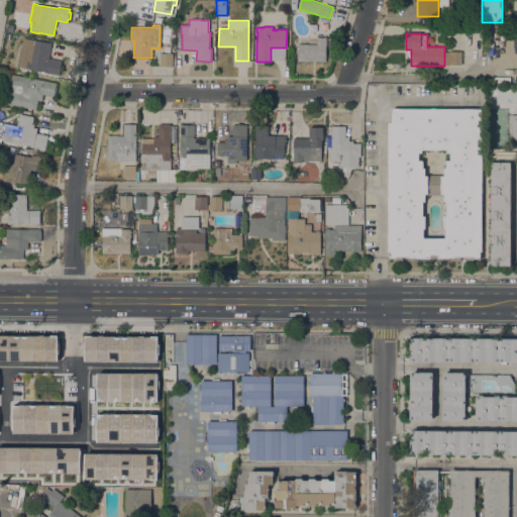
[(18,67),(24,35),(28,36),(28,39),(52,43),(48,59),(62,61),(59,75),(18,67)]
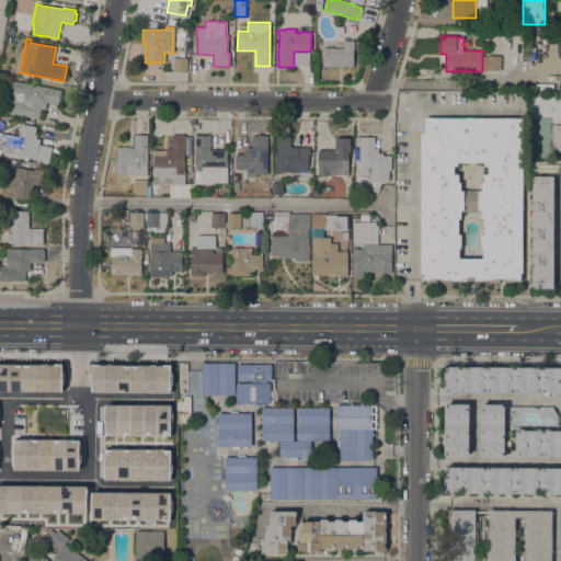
[(354,67),(323,67),(323,48),(333,48),(333,44),(343,44),(343,41),(354,41),(354,67)]
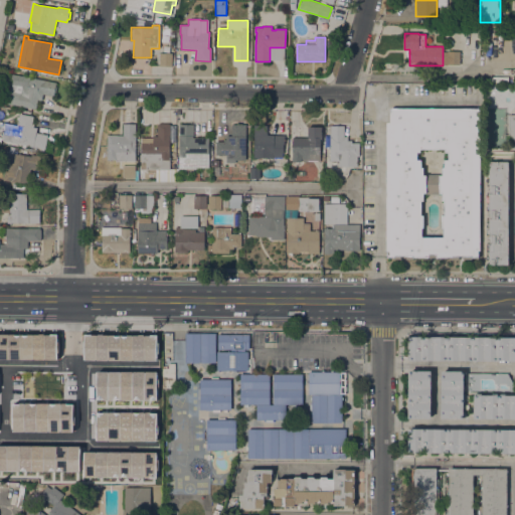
[(459,64),(447,64),(448,51),(460,51),(459,64)]
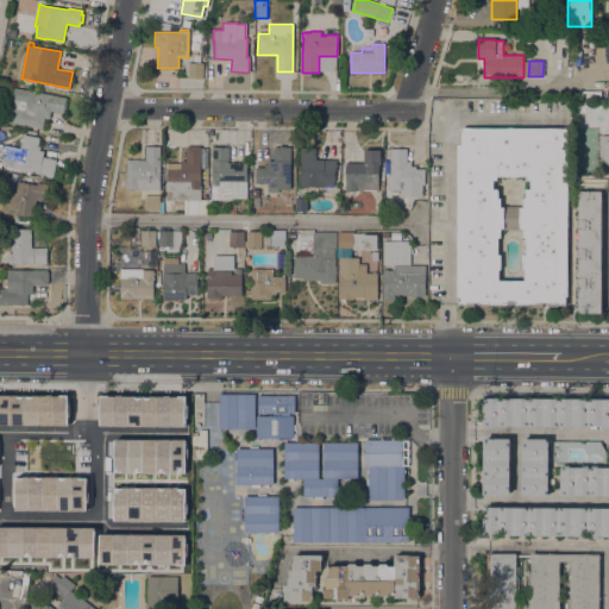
[(203,79),(188,79),(188,63),(203,63),(203,79)]
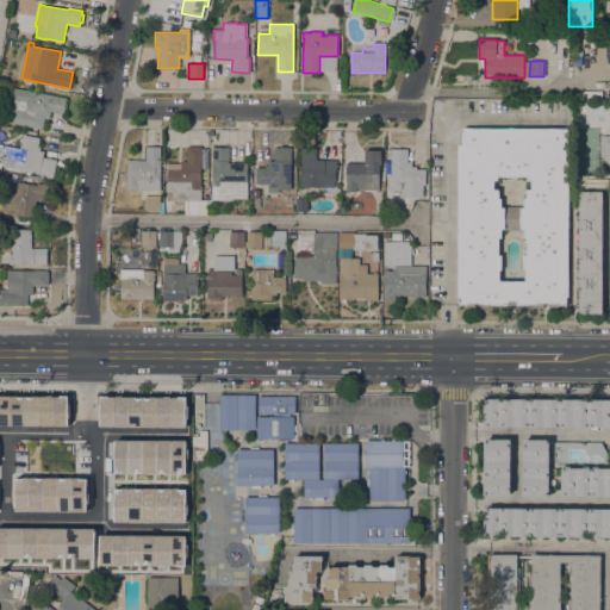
[(66,98),(66,101),(67,103),(66,110),(64,109),(63,113),(62,113),(62,114),(50,112),(49,119),(44,118),(43,129),(11,123),(13,110),(16,95),(13,95),(14,87),(66,98)]
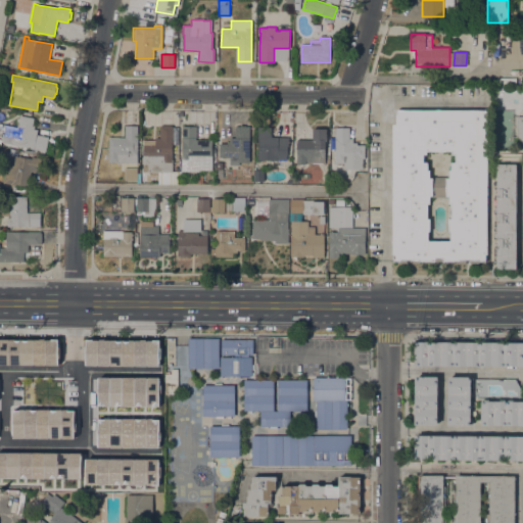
[(471,264),(471,260),(466,260),(466,264),(459,264),(459,262),(419,262),(419,264),(412,264),(412,260),(407,260),(407,264),(400,264),(400,262),(392,262),(392,125),(395,125),(395,114),(396,114),(396,110),(486,110),(486,114),(487,114),(487,254),(485,254),(485,262),(479,262),(479,264),(471,264)]
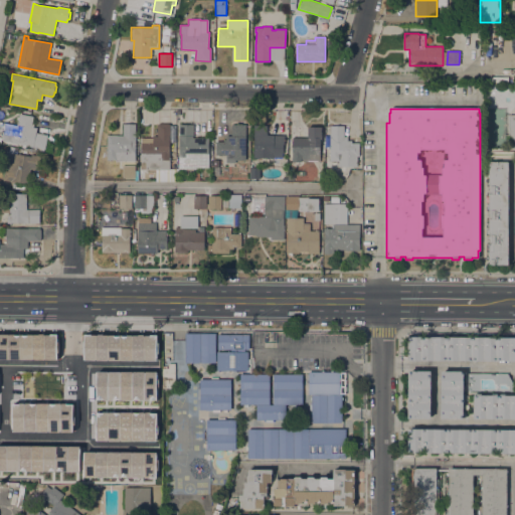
[(10,143),(10,142),(1,140),(5,123),(18,125),(20,114),(33,117),(32,124),(33,124),(33,127),(37,128),(36,133),(47,135),(45,149),(10,143)]
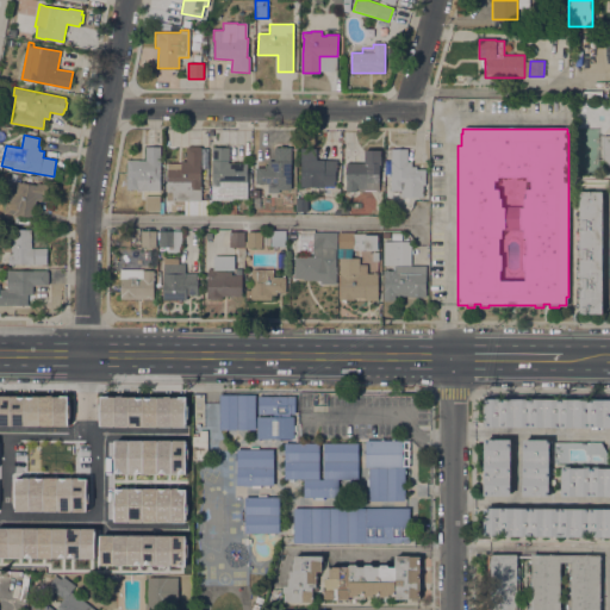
[(160,191),(136,191),(136,190),(126,190),(126,160),(145,161),(145,147),(160,147),(160,191)]
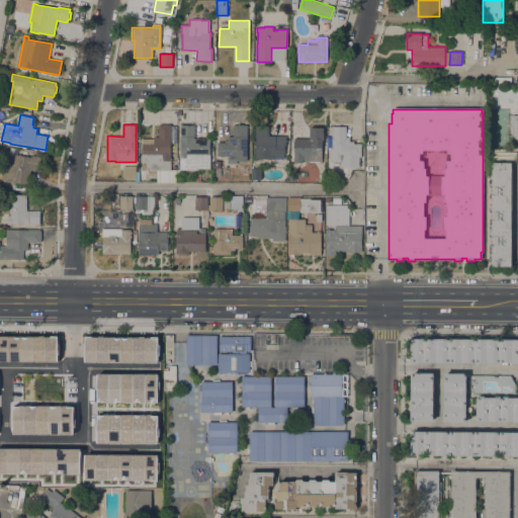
[(156,182),(156,170),(142,170),(142,144),(142,139),(154,139),(154,137),(158,137),(158,124),(170,124),(170,126),(170,152),(170,170),(176,170),(176,182),(156,182)]
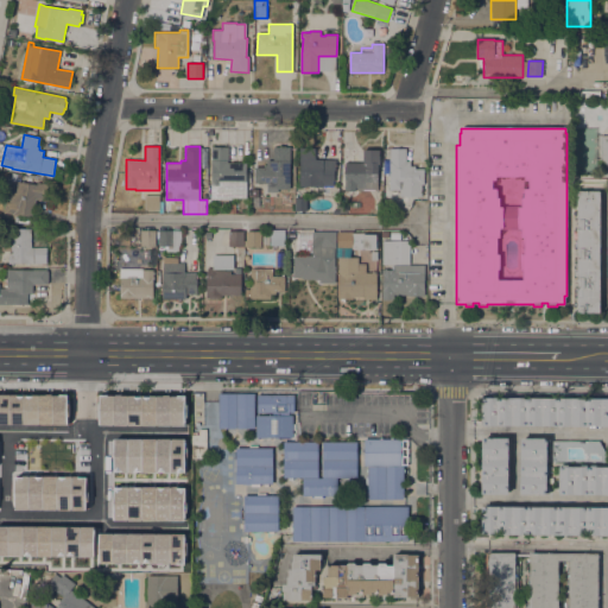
[(289,190),(277,189),(277,188),(267,188),(267,183),(254,183),(254,168),(264,168),(264,165),(266,165),(266,160),(273,160),(273,146),(290,147),(289,190)]
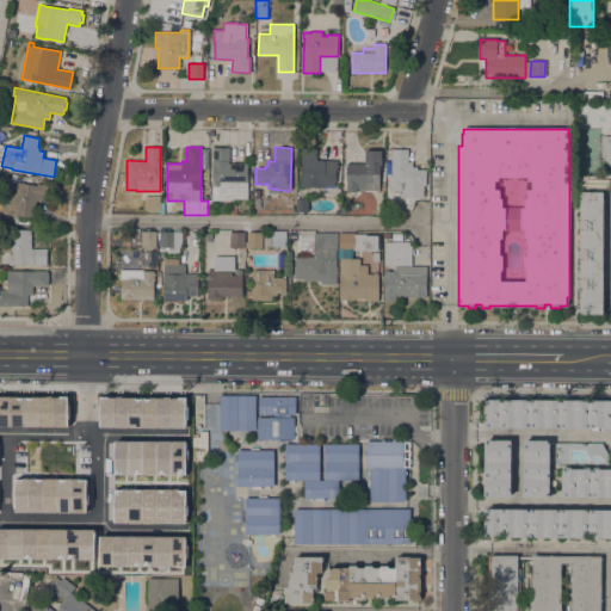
[(247,199),(232,199),(232,201),(211,201),(211,186),(213,186),(213,148),(228,148),(228,164),(247,164),(247,199)]
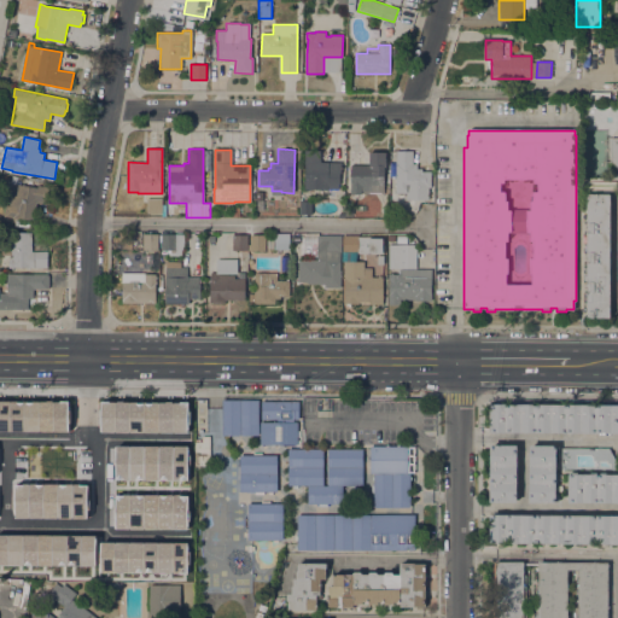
[(320,162),(342,162),(340,174),(339,174),(339,184),(338,184),(338,188),(327,188),(327,190),(303,190),(303,181),(304,181),(304,150),(320,150),(320,162)]
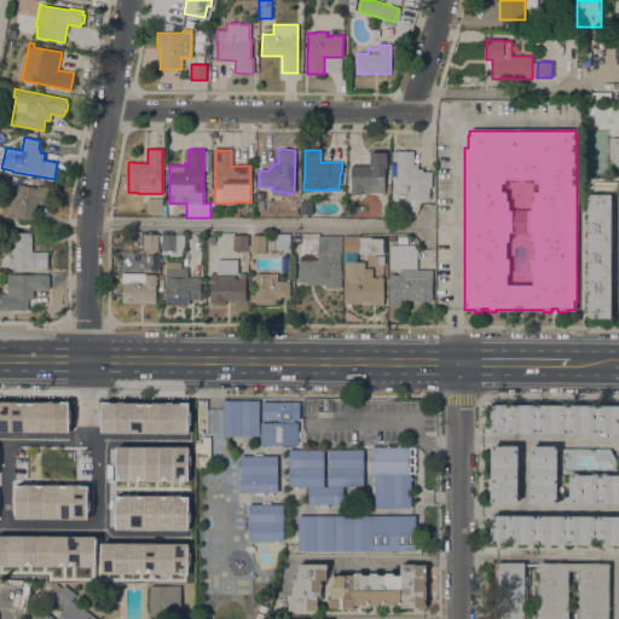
[(414,165),(417,165),(417,169),(422,169),(422,172),(432,172),(432,189),(429,189),(429,201),(415,201),(415,206),(408,206),(408,201),(406,201),(406,194),(397,194),(397,151),(414,151),(414,165)]
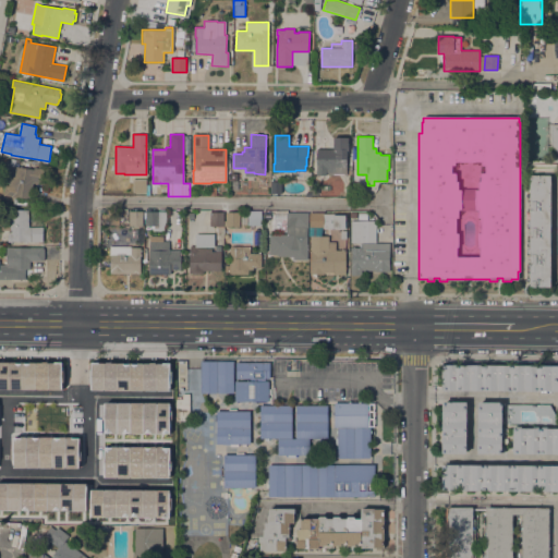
[(327,176),(327,172),(326,172),(326,176),(316,176),(316,149),(334,149),(334,138),(348,137),(349,152),(347,152),(347,174),(327,176)]
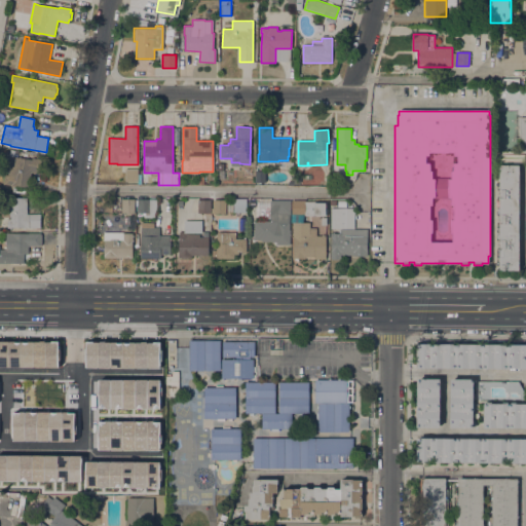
[(29,188),(4,184),(5,175),(8,175),(9,165),(13,166),(15,156),(32,159),(32,157),(44,160),(42,174),(32,173),(29,188)]
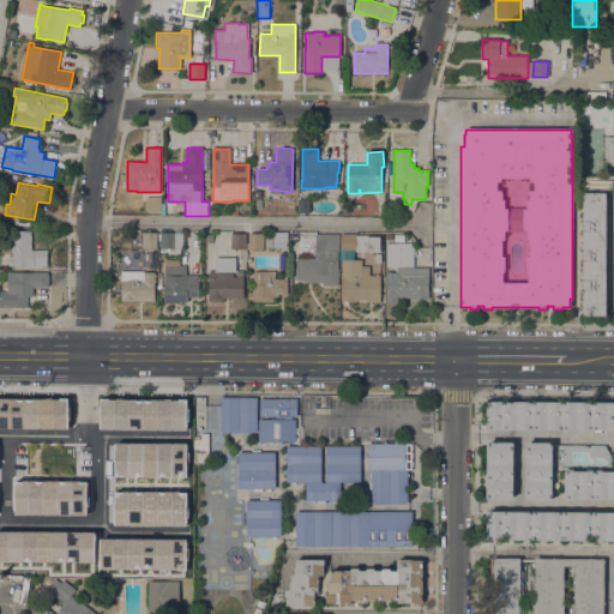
[(606,315),(583,315),(583,193),(606,193),(606,315)]
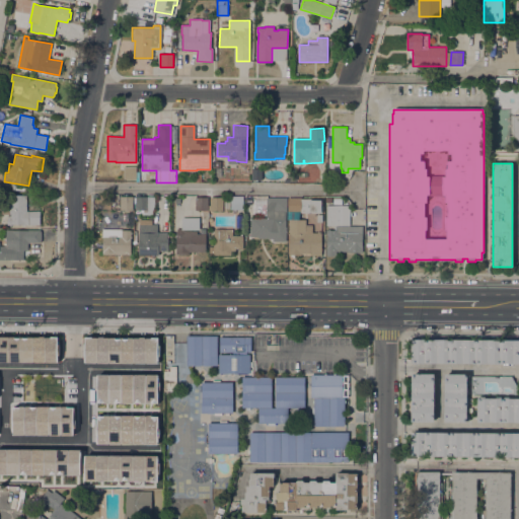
[(124,166),(136,166),(136,178),(124,178),(124,166)]
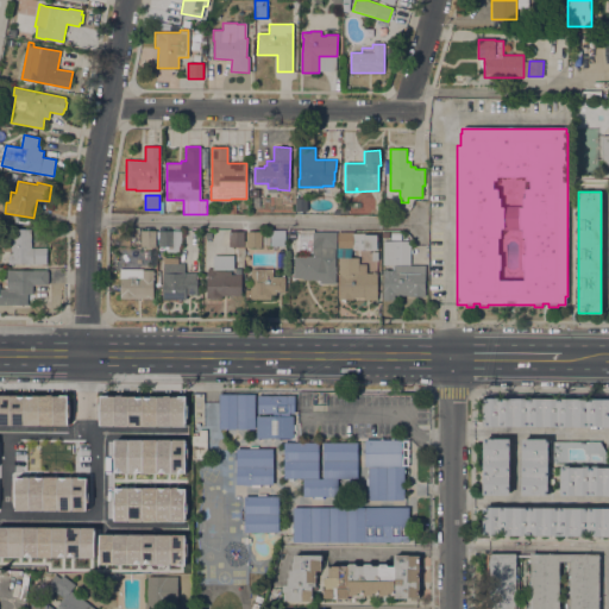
[(307,212),(295,212),(295,198),(307,199),(307,212)]
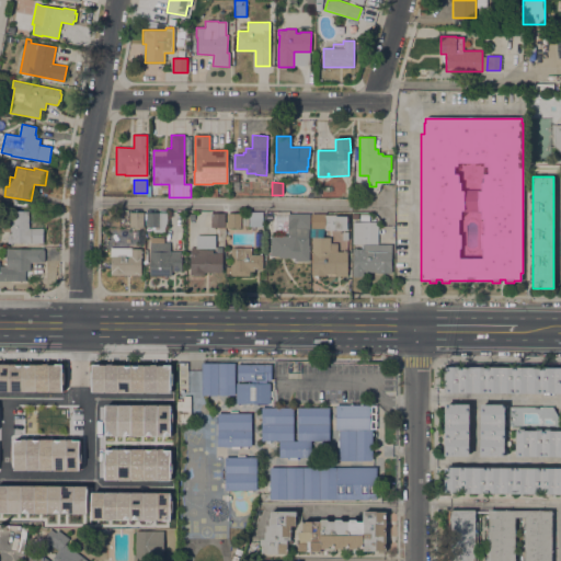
[(8,242),(8,235),(10,235),(10,231),(2,231),(2,221),(11,221),(11,210),(29,210),(29,228),(43,228),(43,243),(8,242)]
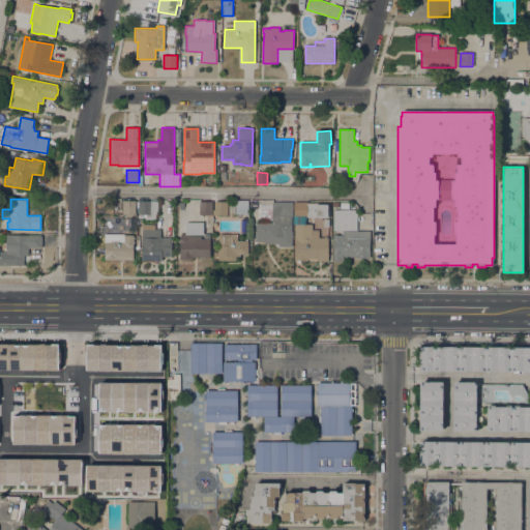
[(135,214),(122,214),(122,201),(135,201),(135,214)]
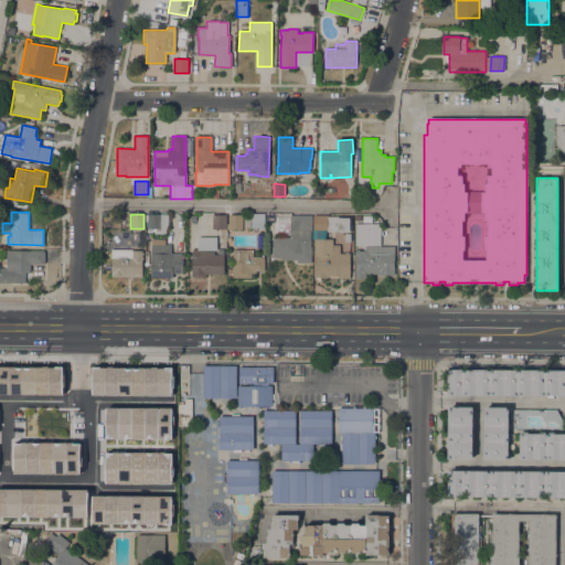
[(168,214),(168,228),(147,228),(147,214),(168,214)]
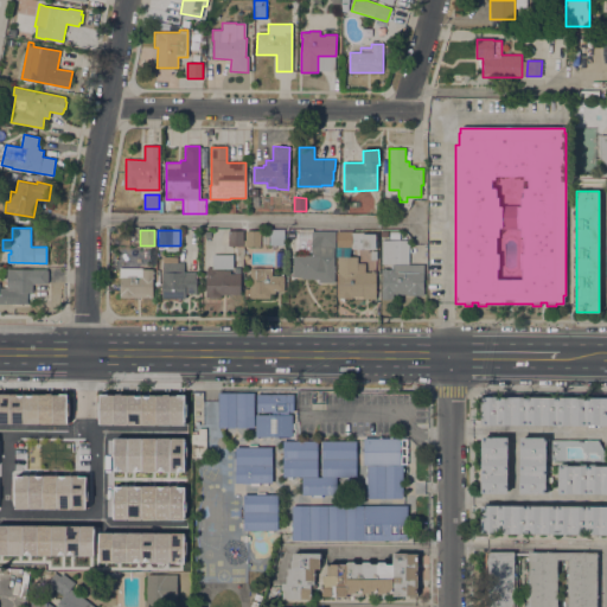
[(243,247),(228,247),(228,230),(243,230),(243,247)]
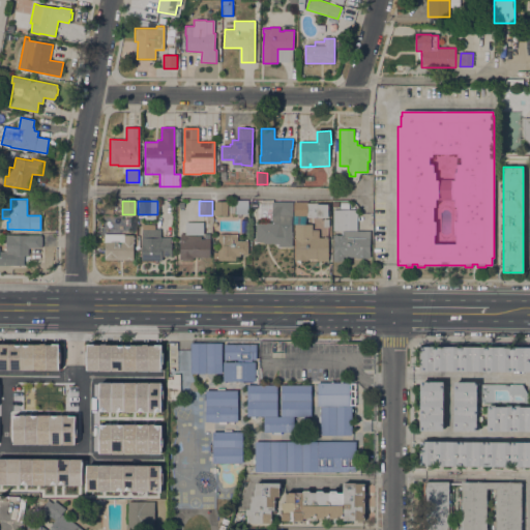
[(227,215),(214,215),(214,201),(227,201),(227,215)]
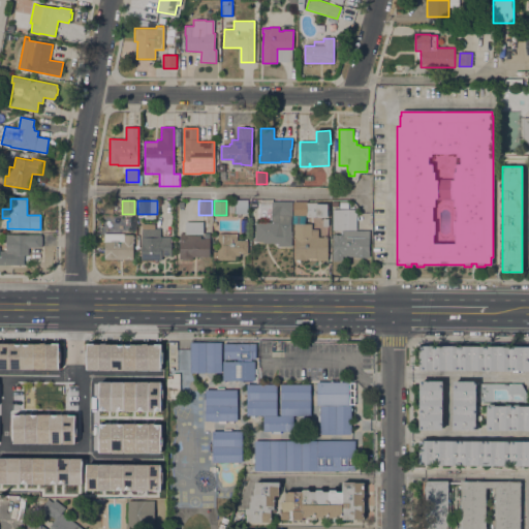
[(248,214),(235,214),(235,200),(247,200),(248,214)]
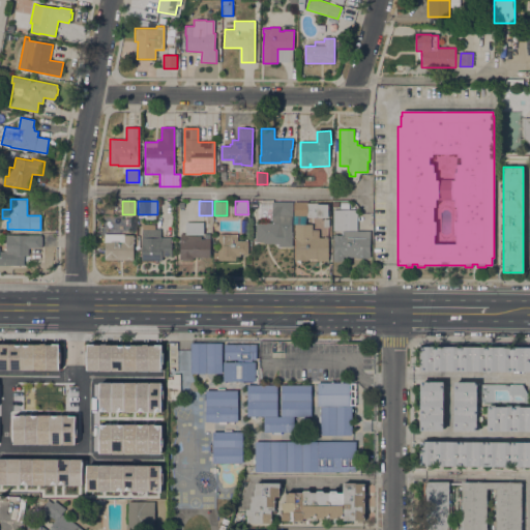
[(292,202),(292,216),(291,216),(291,232),(292,232),(292,246),(277,246),(277,243),(263,243),(263,242),(256,242),(256,223),(271,223),(271,202),(292,202)]
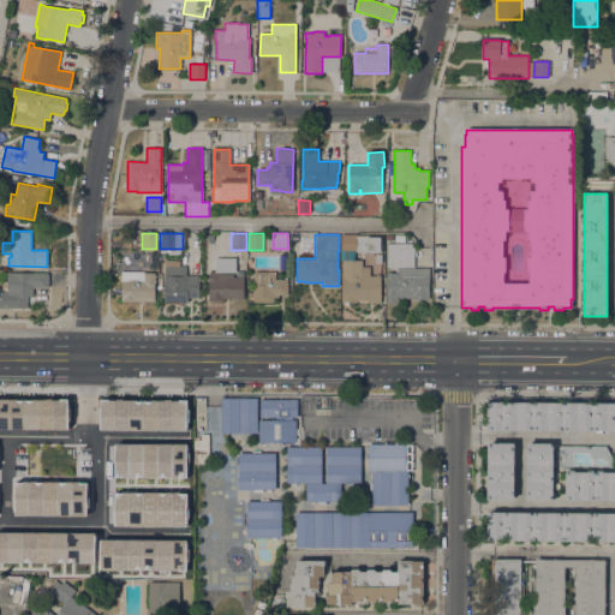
[(356,252),(356,251),(340,251),(340,234),(357,234),(356,236),(366,236),(382,237),(381,252),(365,252),(356,252)]
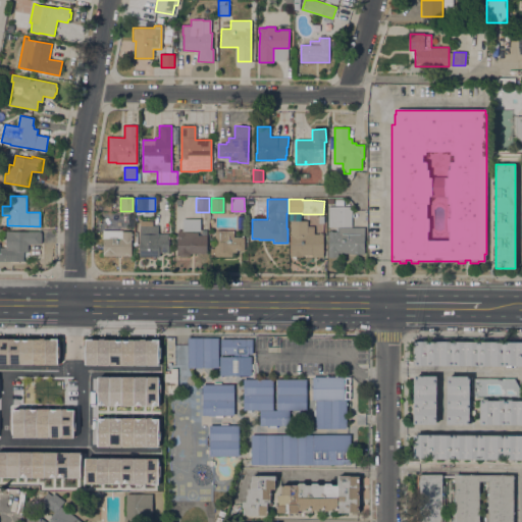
[(343,226),(327,226),(328,206),(343,206),(343,226)]
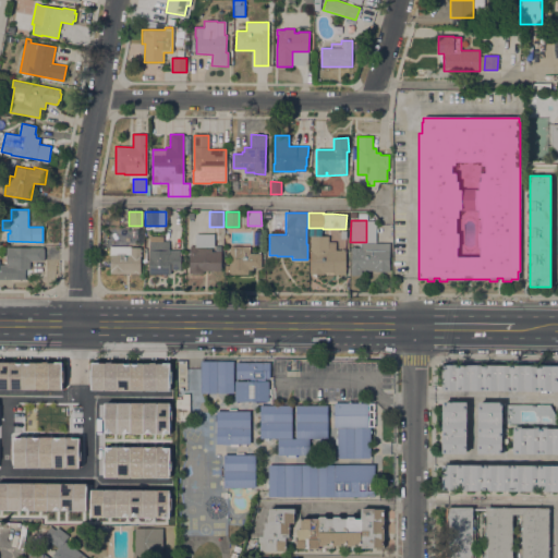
[(214,233),(214,246),(195,246),(195,233),(214,233)]
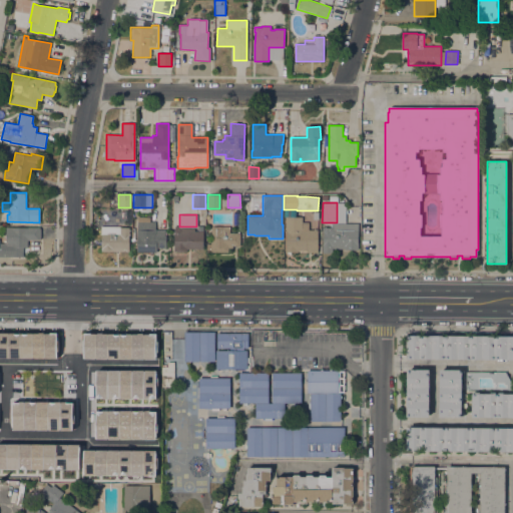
[(155,221),(155,229),(164,229),(164,235),(165,235),(165,247),(156,247),(156,251),(136,251),(136,216),(149,216),(149,221),(155,221)]
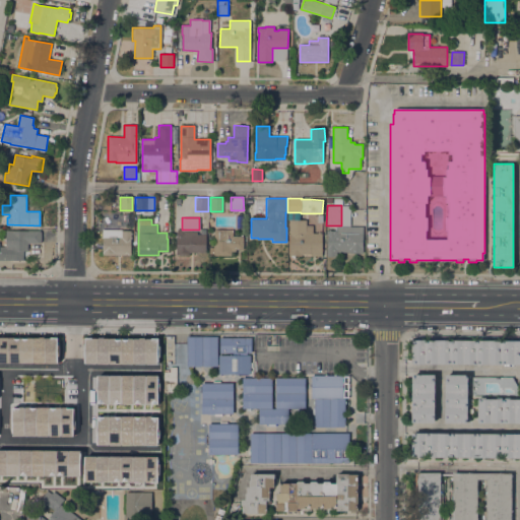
[(318,233),(318,232),(320,232),(320,233),(322,233),(322,256),(310,256),(310,254),(302,254),(302,256),(289,255),(289,219),(306,219),(306,224),(313,225),(313,233),(318,233)]
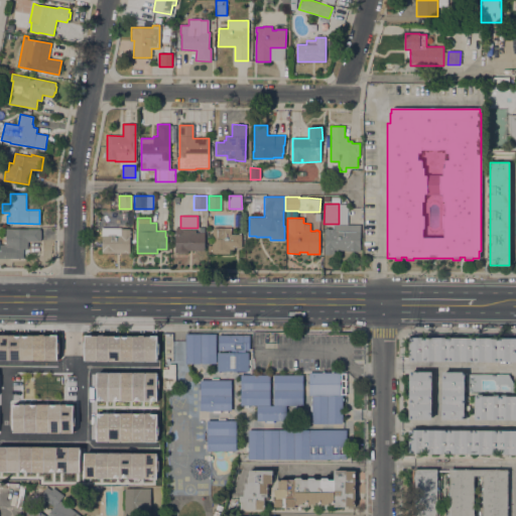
[(360,225),(360,250),(334,250),(334,254),(324,254),(325,228),(334,228),(334,224),(360,225)]
